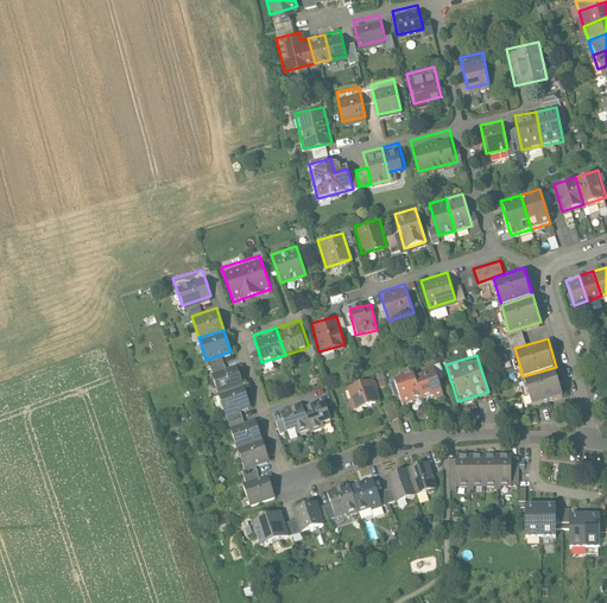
[(209,370),(216,391),(242,382),(235,361),(209,370)]
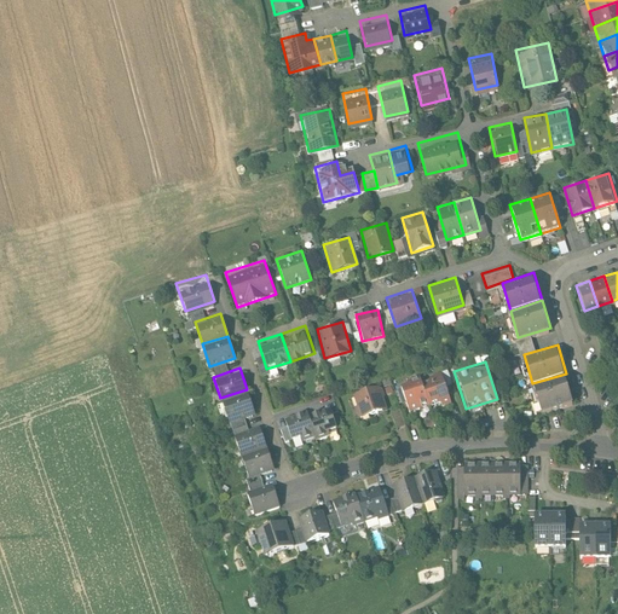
[(440,370),(420,377),(428,401),(429,407),(450,400),(440,370)]
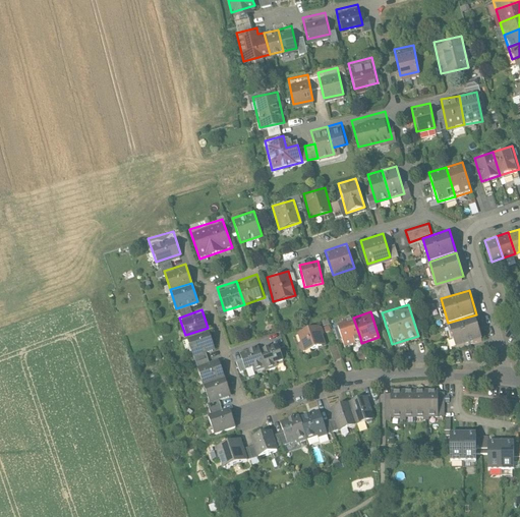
[(353,318),(351,313),(334,320),(342,344),(360,338),(353,318)]
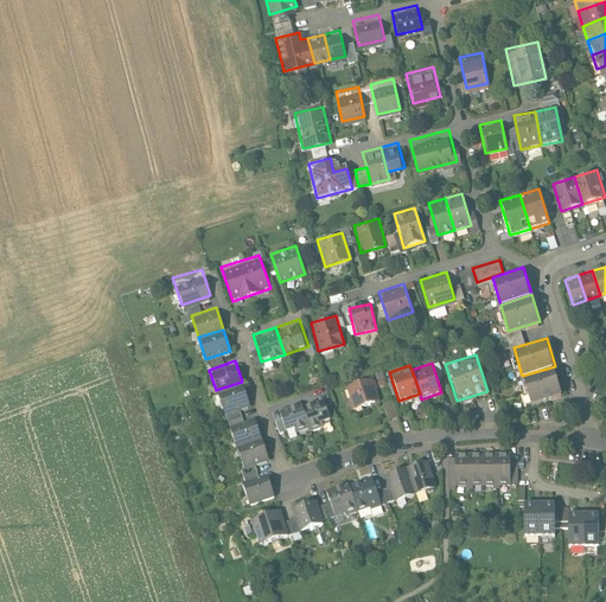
[(522,376),(529,403),(563,394),(555,366),(522,376)]
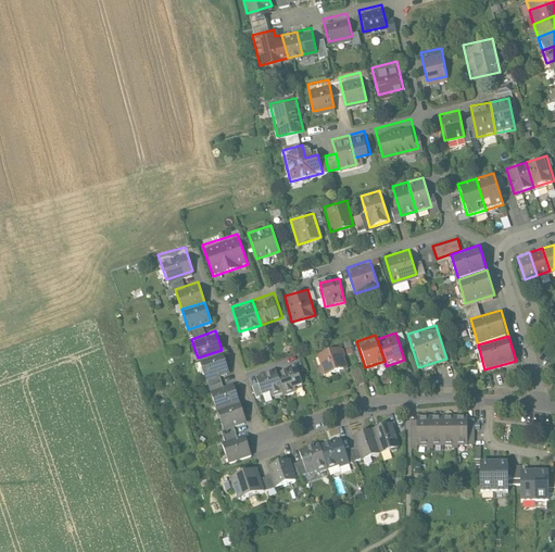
[(341,343),(315,351),(323,374),(348,366),(341,343)]
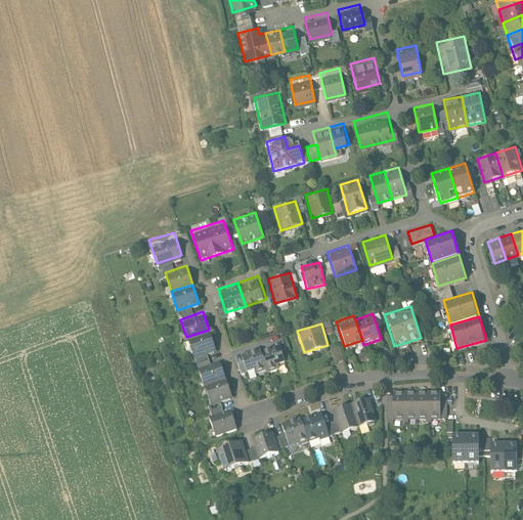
[(186,337),(192,355),(215,348),(209,330),(186,337)]
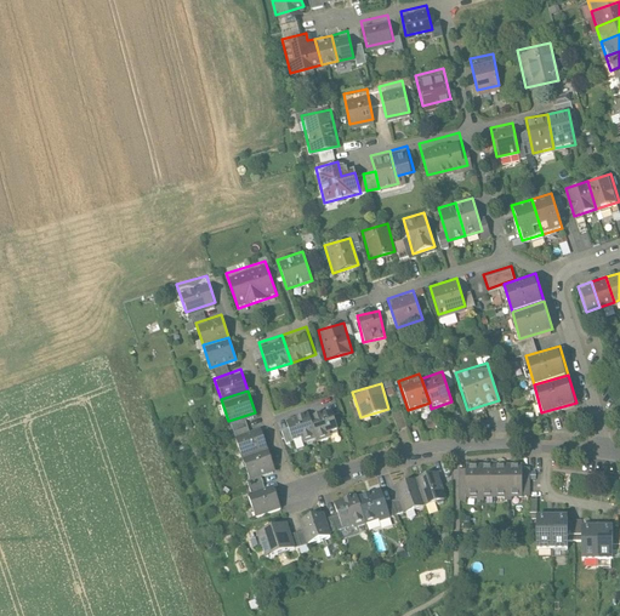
[(328,399),(305,406),(314,438),(337,431),(328,399)]
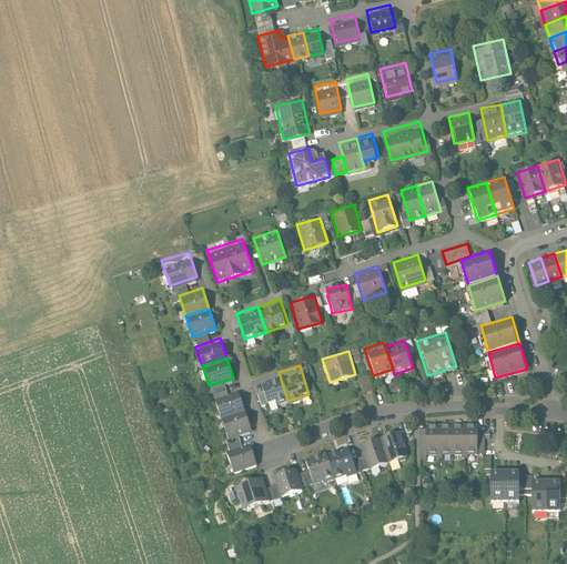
[(279,372),(256,379),(265,408),(287,401),(279,372)]
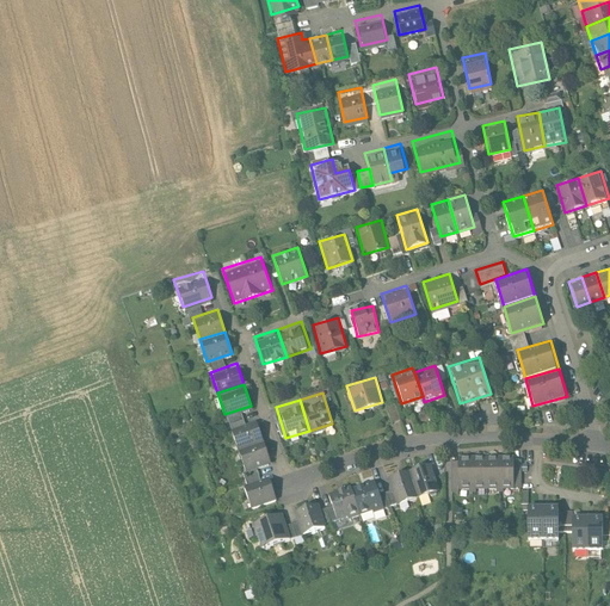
[(230,428),(236,450),(264,441),(258,420),(230,428)]
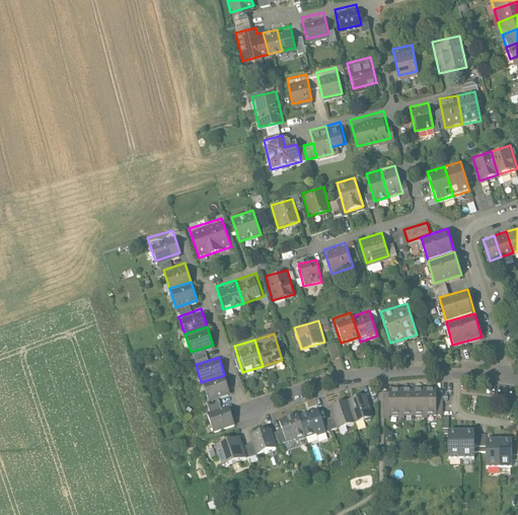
[(201,382),(207,399),(230,392),(224,375),(201,382)]
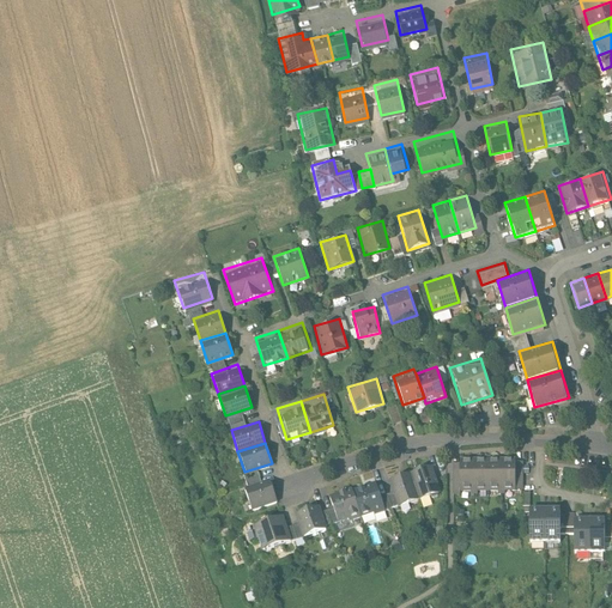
[(473,445),(459,445),(459,488),(473,488),(473,445)]
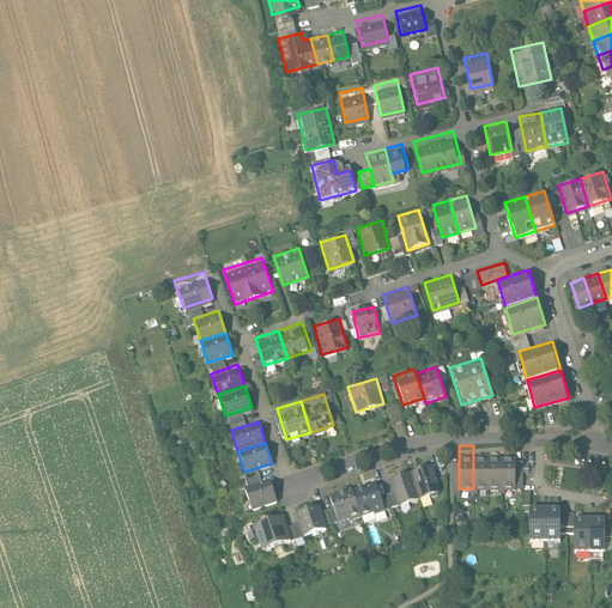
[(488,445),(473,445),(473,488),(488,488),(488,445)]
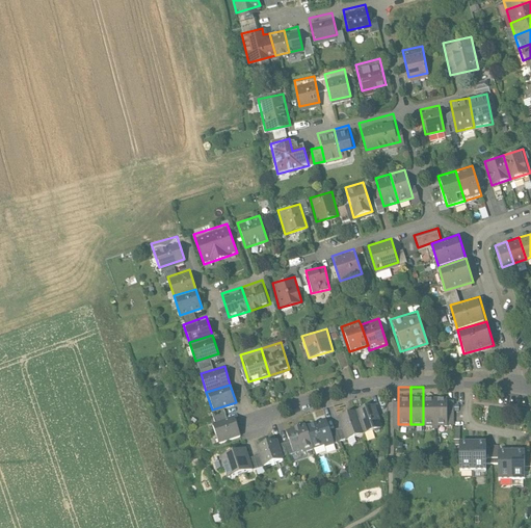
[(434,387),(423,387),(423,424),(435,424),(434,387)]
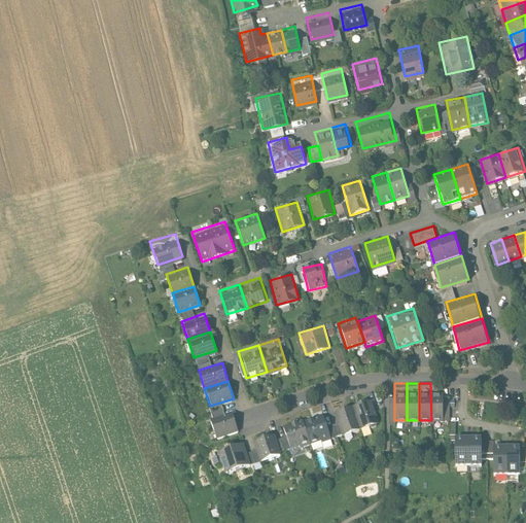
[(443,383),(430,383),(431,420),(444,420),(443,383)]
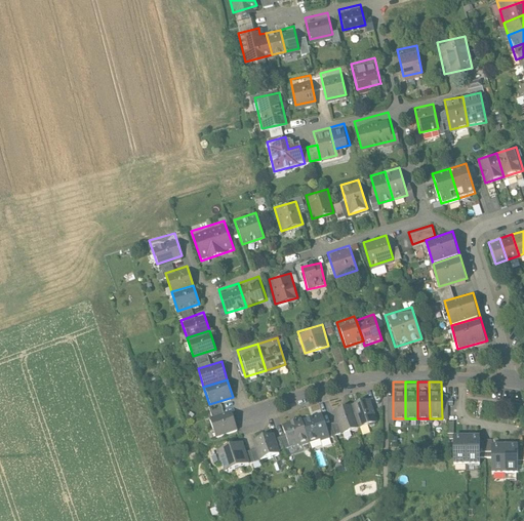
[(370,396),(351,402),(358,426),(377,419),(370,396)]
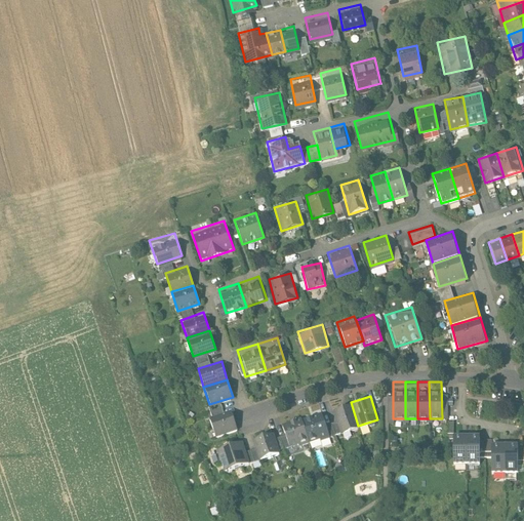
[(351,402),(331,408),(338,431),(358,426),(351,402)]
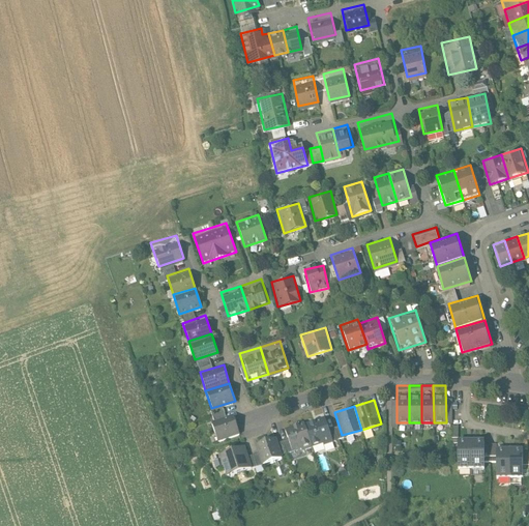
[(209,418),(215,439),(238,432),(231,410),(209,418)]
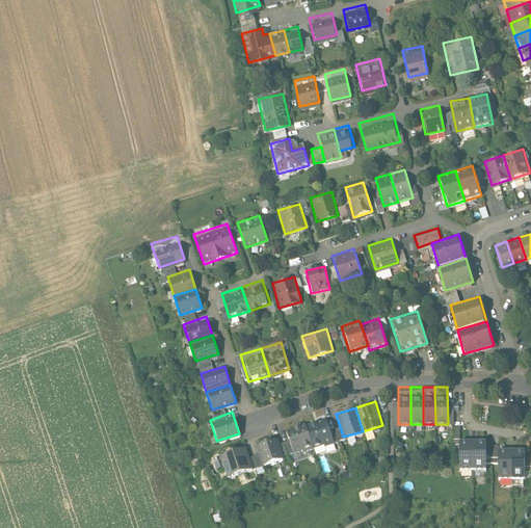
[(326,416),(306,422),(312,446),(333,441),(326,416)]
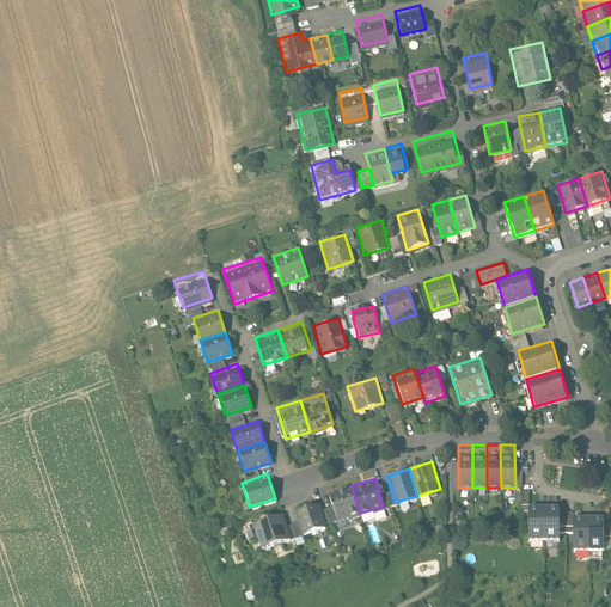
[(352,485),(328,491),(335,519),(359,513),(352,485)]
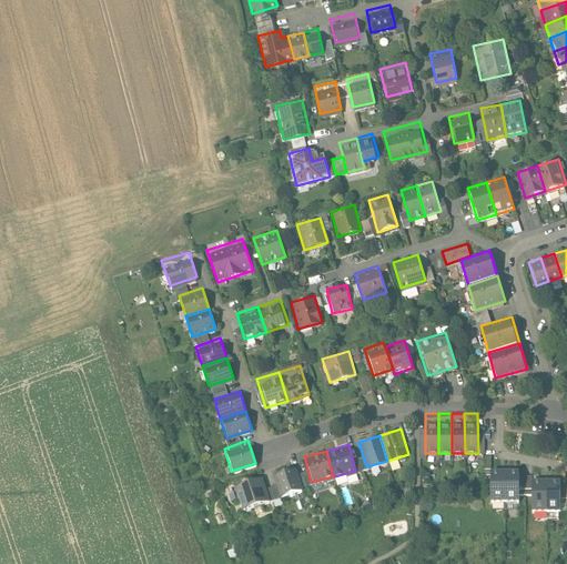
[(271,472),(277,494),(301,487),(294,465),(271,472)]
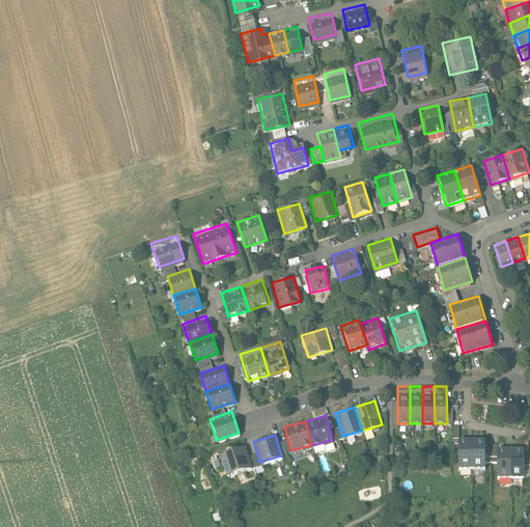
[(471,440),(458,440),(458,468),(471,468),(471,440)]
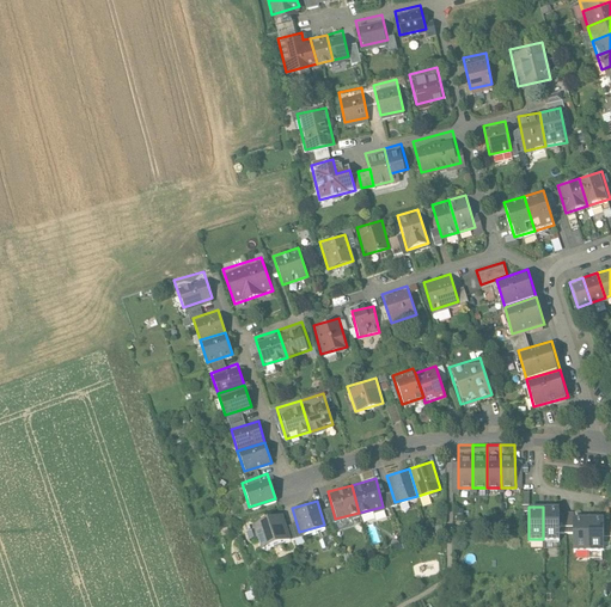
[(543,507),(543,539),(558,539),(558,507),(543,507)]
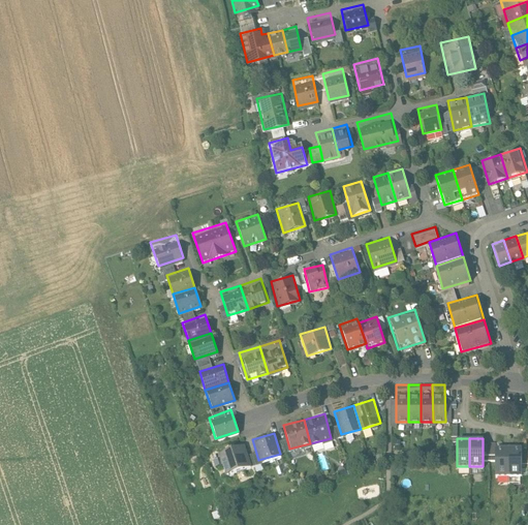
[(216,450),(224,473),(249,466),(242,441),(216,450)]
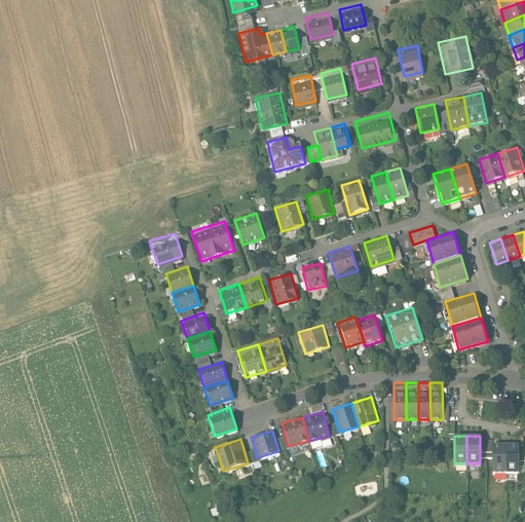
[(504,445),(504,473),(518,472),(517,444),(504,445)]
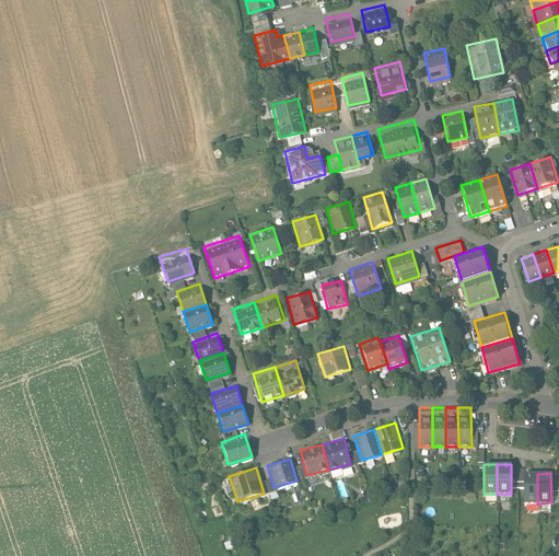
[(537,474),(523,474),(524,504),(537,504),(537,474)]
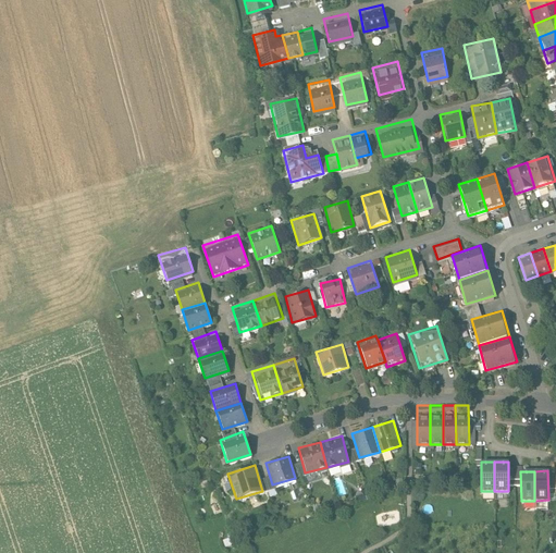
[(394,478),(396,487),(403,484),(400,476),(394,478)]
